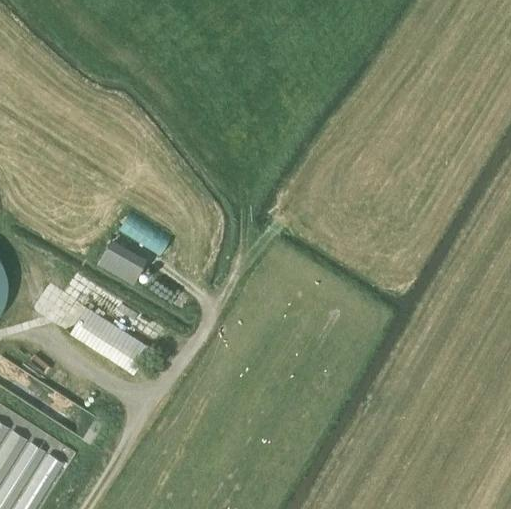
[(97,265),(136,282),(148,256),(108,239),(97,265)]
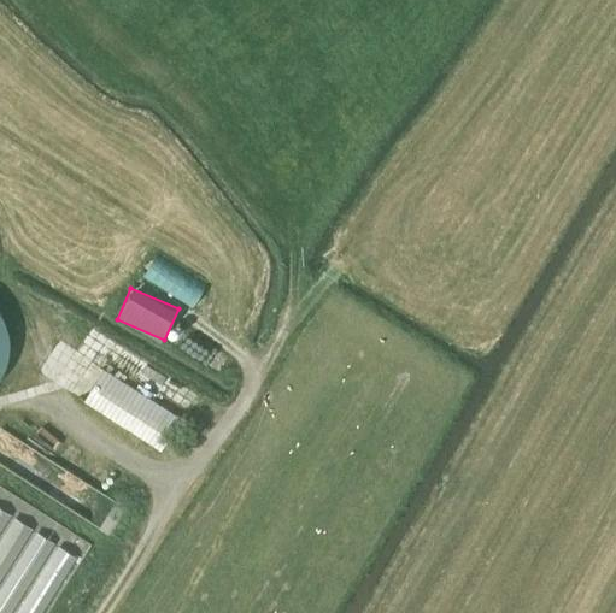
[(166,448),(183,413),(100,373),(83,408),(166,448)]
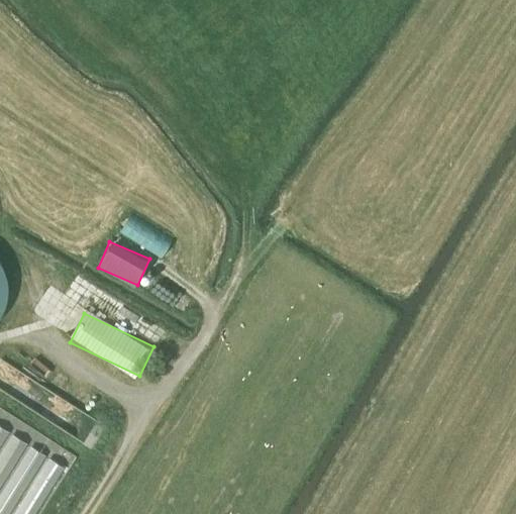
[(17,384),(40,398),(39,400),(50,407),(58,395),(0,360),(0,390),(9,396),(17,384)]
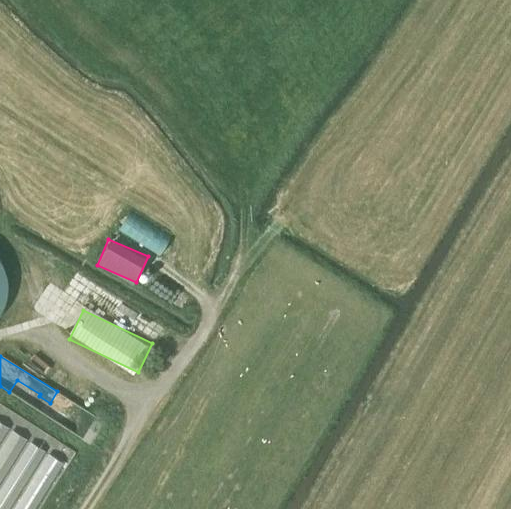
[(54,422),(94,439),(103,418),(64,400),(54,422)]
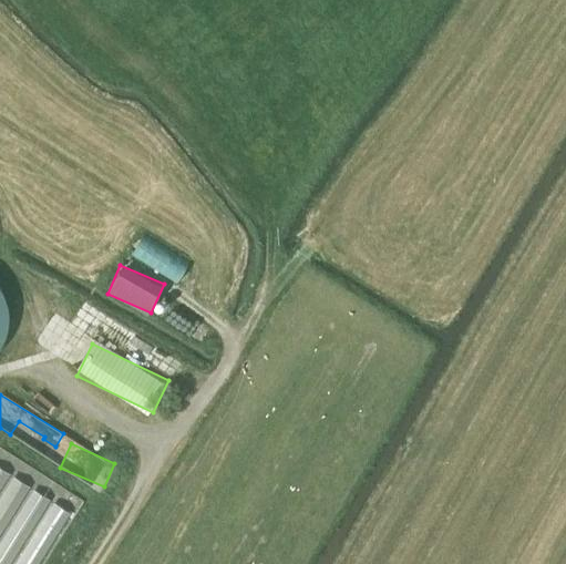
[(31,563),(64,509),(32,490),(33,488),(12,475),(13,474),(0,467),(0,563),(31,563)]
